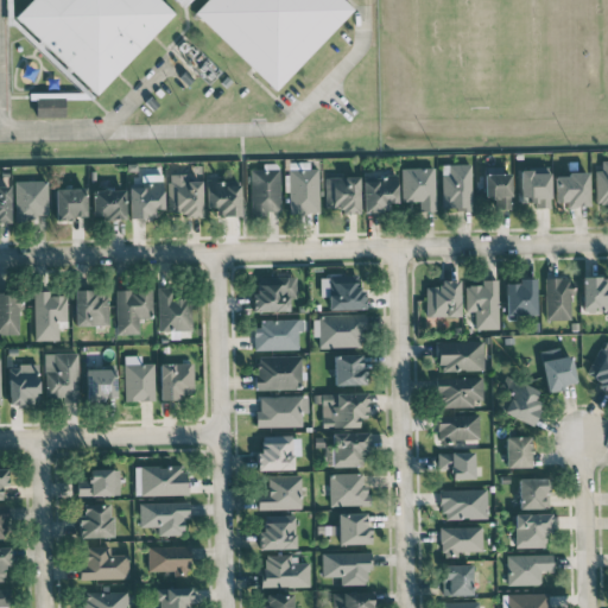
[(95,94),(14,17),(30,0),(159,0),(173,13),(95,94)]
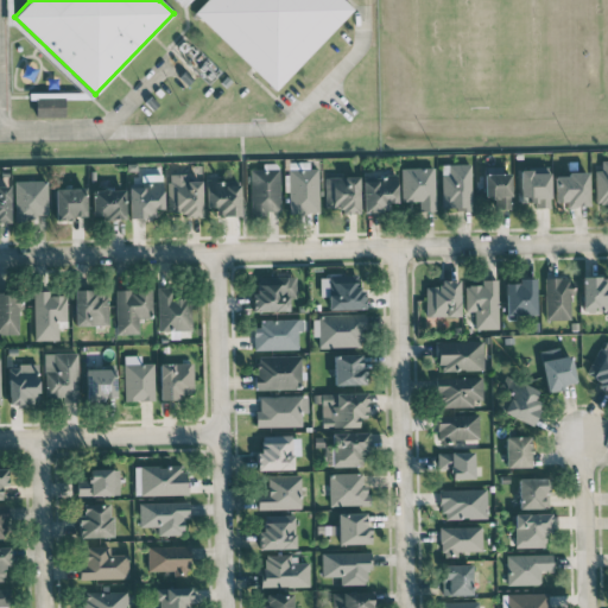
[(192,11),(203,0),(343,0),(353,8),(274,90),(192,11)]
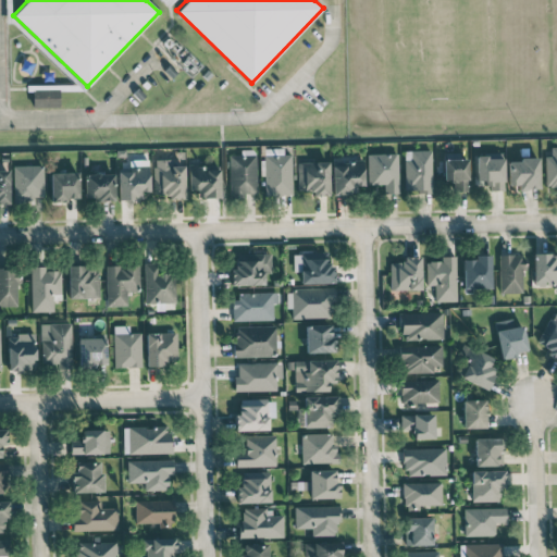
[(60,107),(60,84),(31,85),(31,107),(60,107)]
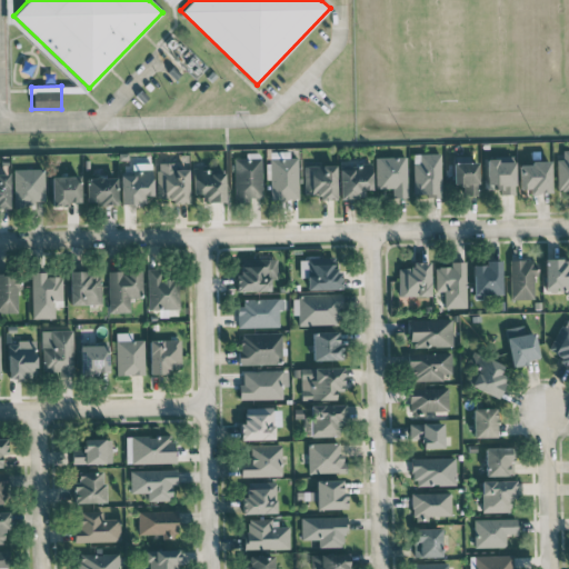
[(568,191),(568,149),(561,150),(561,159),(556,159),(557,191),(568,191)]
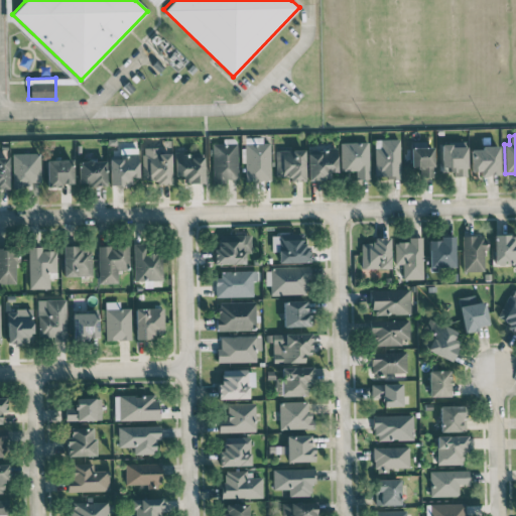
[(270,180),(269,142),(259,142),(259,137),(253,137),(253,143),(244,143),(245,181),(270,180)]
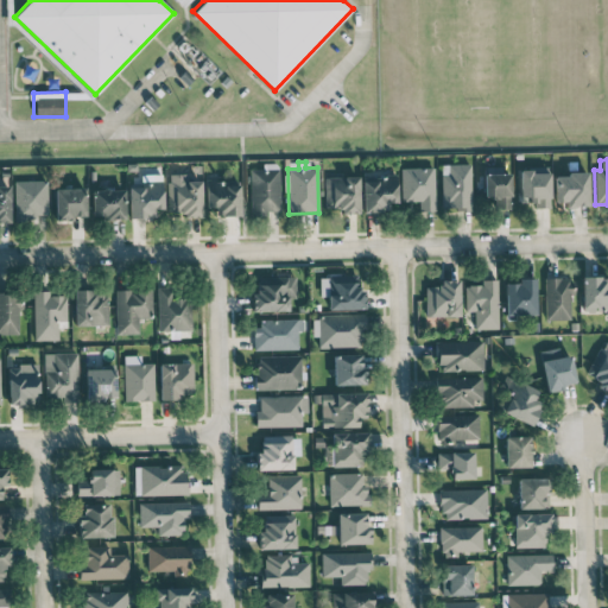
[(441,164),(442,209),(470,208),(469,164),(441,164)]
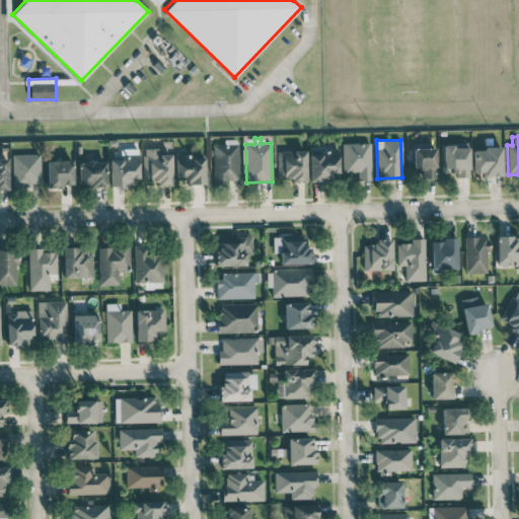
[(371,179),(370,142),(342,143),(343,171),(358,171),(359,180),(371,179)]
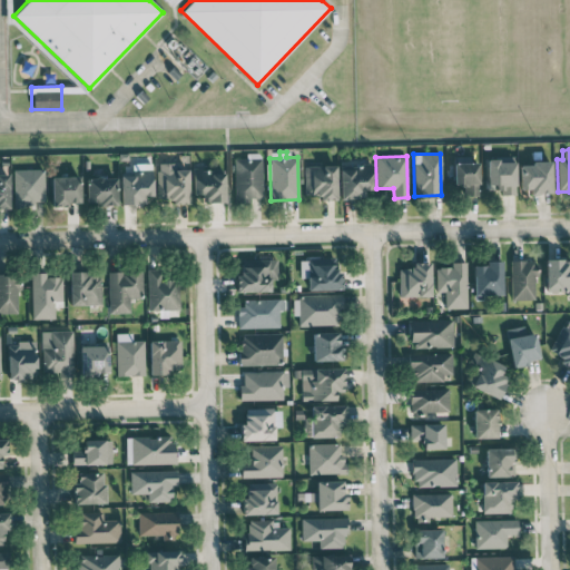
[(262,197),(261,158),(234,159),(235,202),(249,202),(249,197),(262,197)]
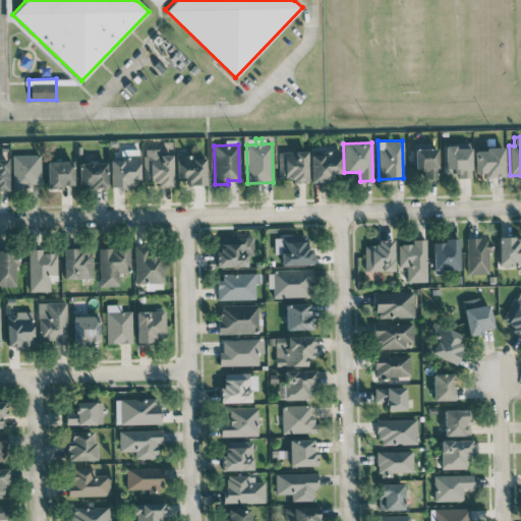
[(470,177),(470,147),(445,147),(445,173),(457,173),(457,178),(470,177)]
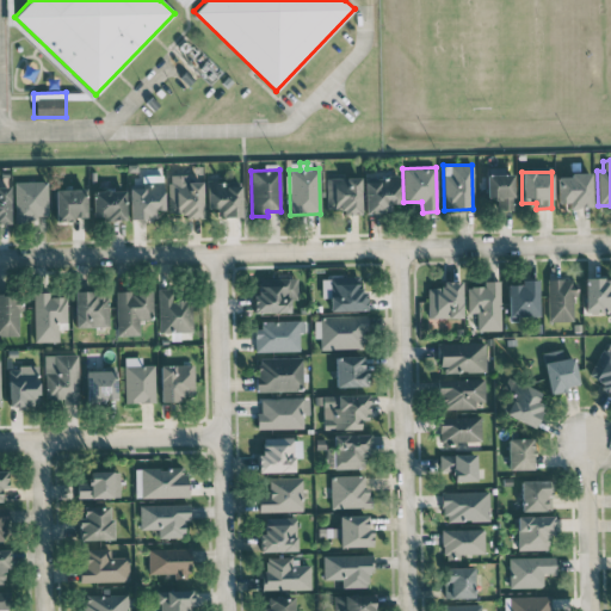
[(512,209),(512,173),(486,174),(486,197),(495,196),(495,209),(512,209)]
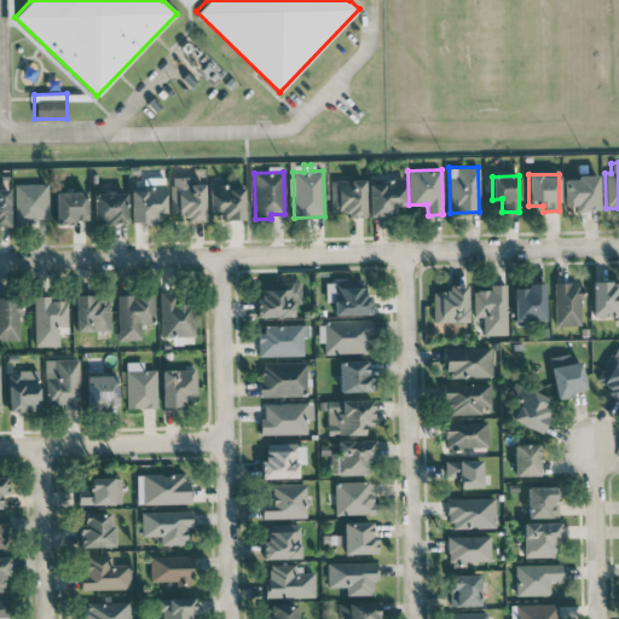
[(576,206),(576,209),(597,210),(599,177),(566,175),(565,204),(576,206)]
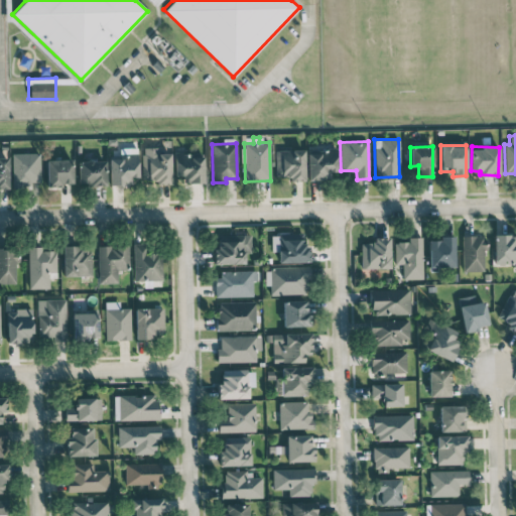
[(142,183),(170,183),(170,152),(158,153),(158,147),(142,147),(142,183)]
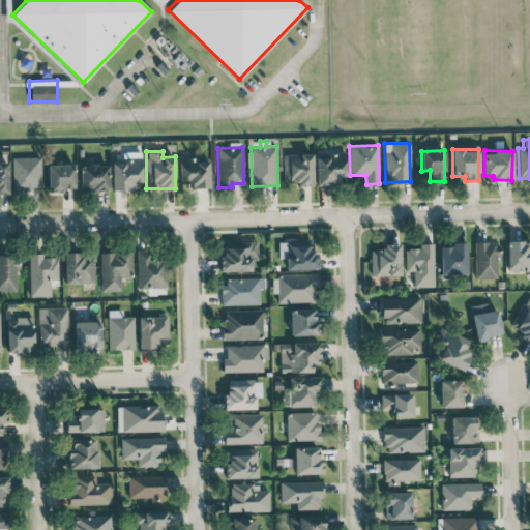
[(112,189),(134,189),(134,181),(141,181),(141,152),(133,152),(133,160),(112,162),(112,189)]
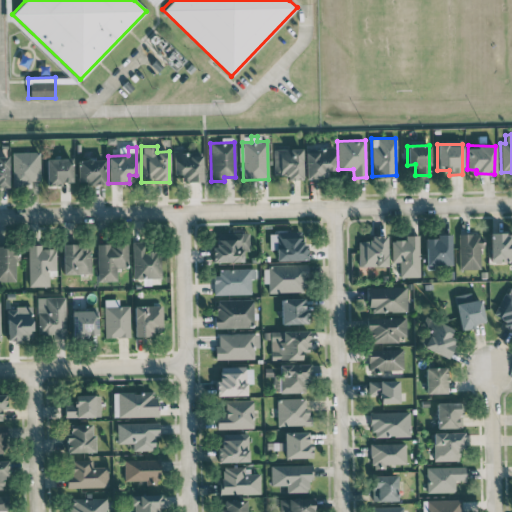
[(302,179),(301,148),(272,149),(273,175),(286,175),(286,179),(302,179)]
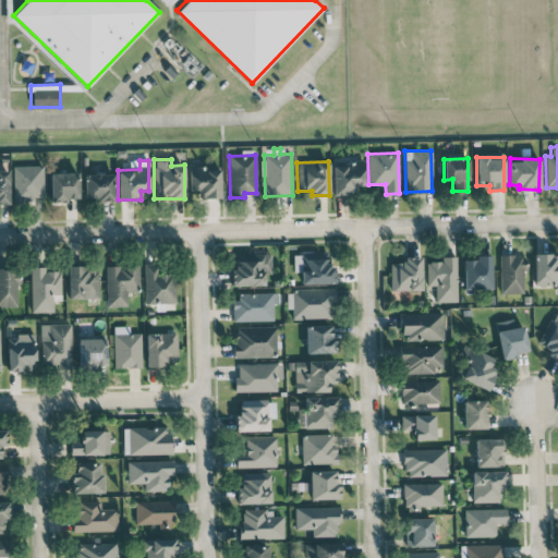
[(364,185),(364,162),(332,164),(332,194),(355,193),(355,185),(364,185)]
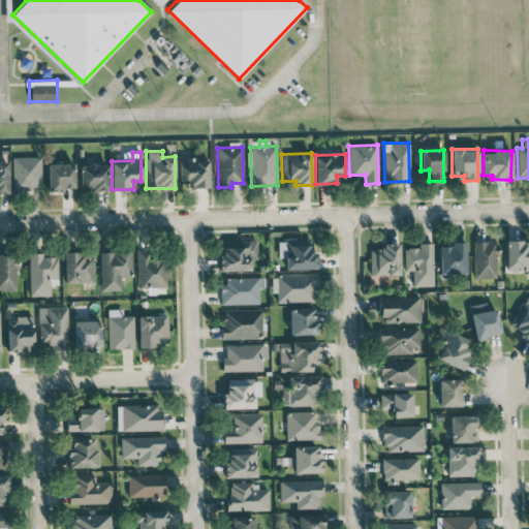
[(12,157),(12,188),(40,188),(40,157),(12,157)]
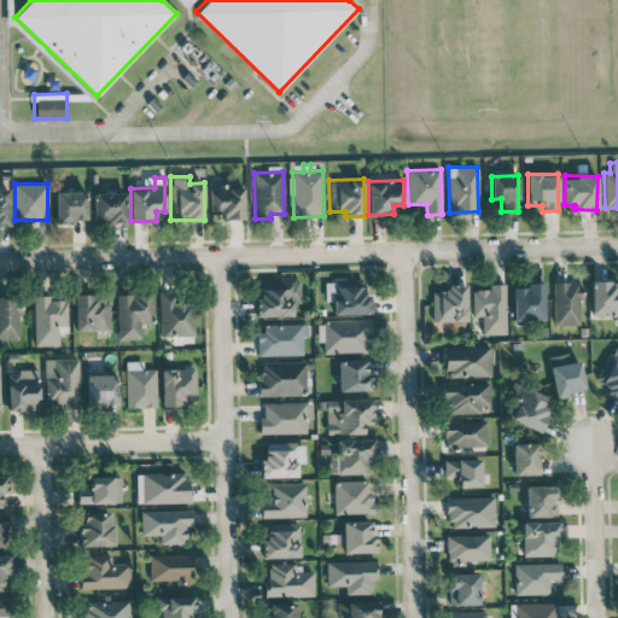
[(219,210),(219,219),(244,219),(243,185),(209,185),(209,210),(219,210)]
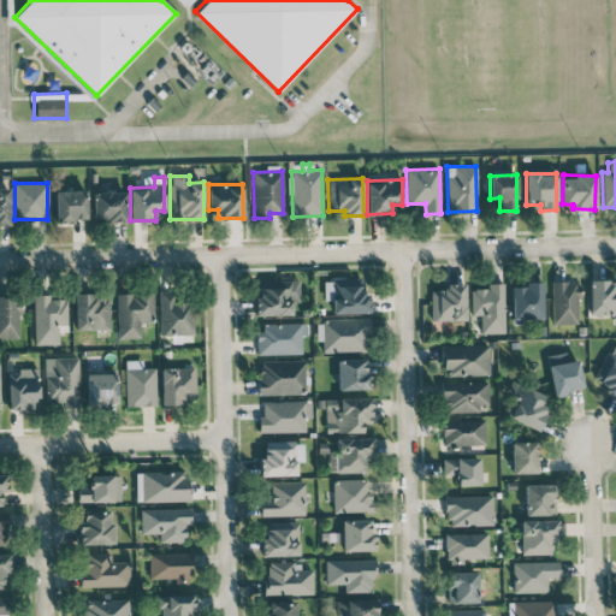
[(0,224),(10,224),(9,188),(0,188),(0,224)]
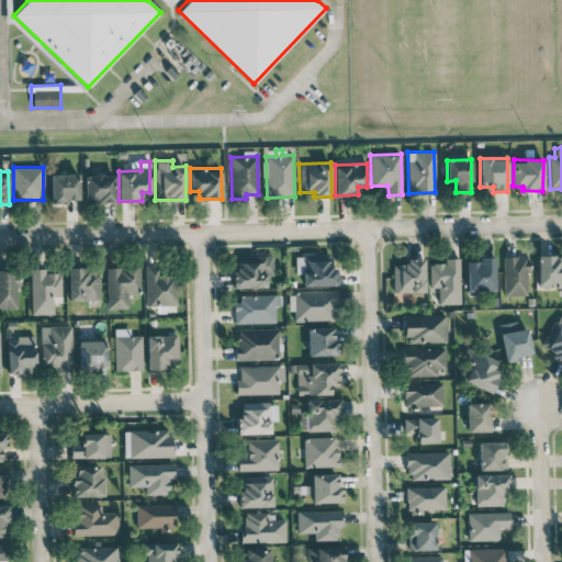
[(51,203),(67,203),(67,199),(78,200),(79,173),(51,173),(51,203)]
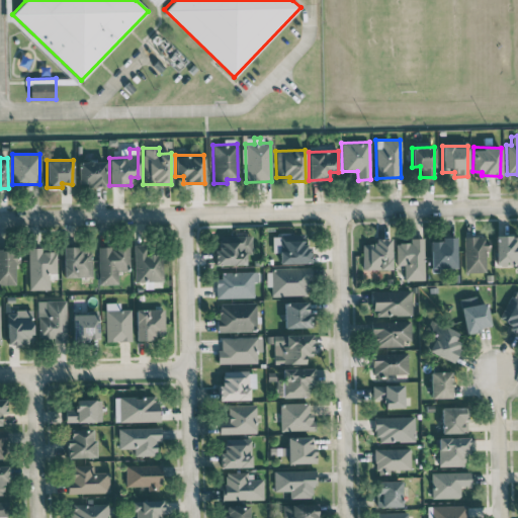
[(106,162),(78,161),(78,185),(105,185),(106,162)]
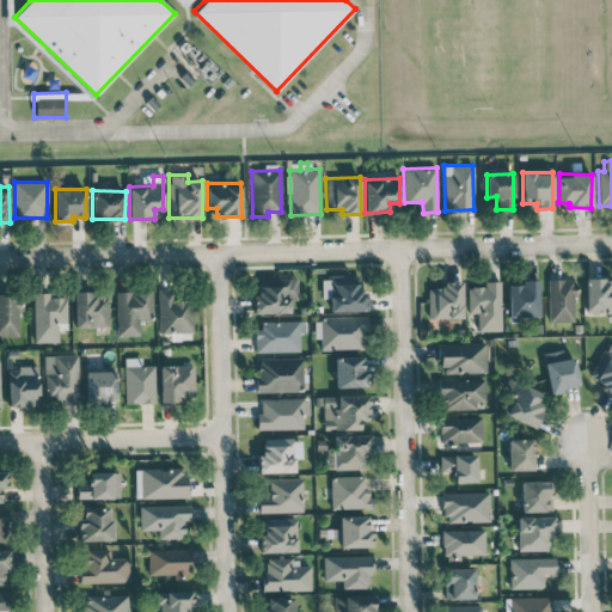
[(322,298),(330,298),(330,311),(367,310),(366,289),(360,291),(360,276),(322,277),(322,298)]
